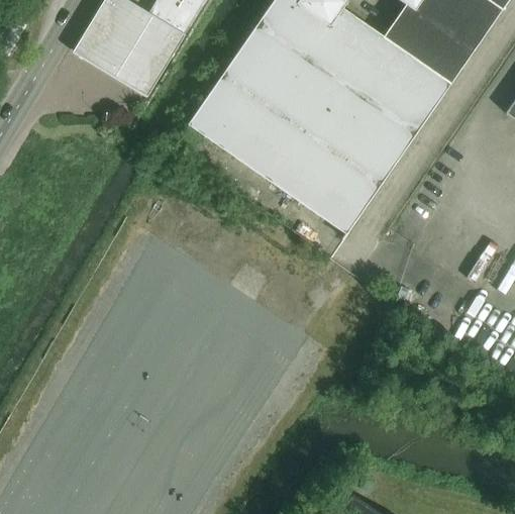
[(157,0),(149,12),(185,33),(204,0),(157,0)]
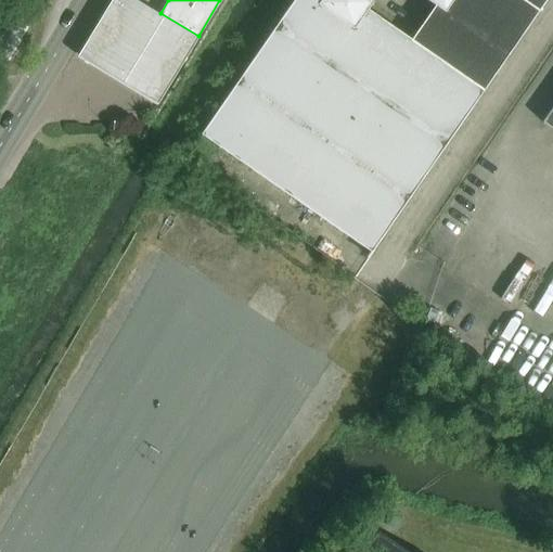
[(371,8),(375,0),(294,0),(202,130),(371,248),(369,252),(370,253),(485,88),(413,38),(413,37),(371,8)]
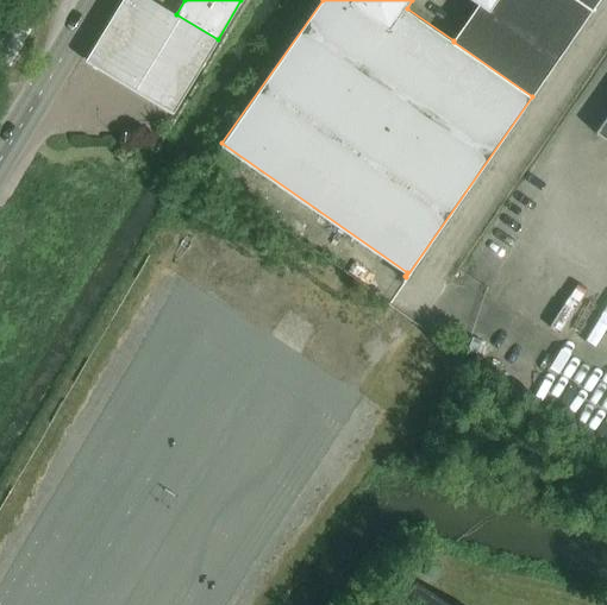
[(532,96),(594,8),(581,0),(476,0),(480,4),(454,41),(454,42),(532,96)]
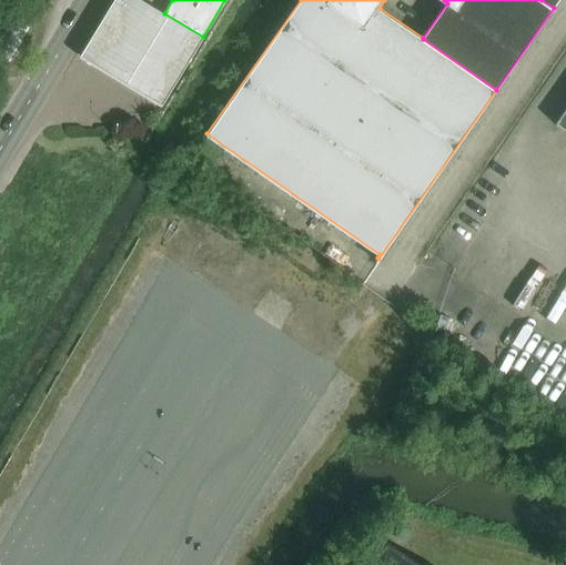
[(565,108),(556,123),(565,130),(565,108)]
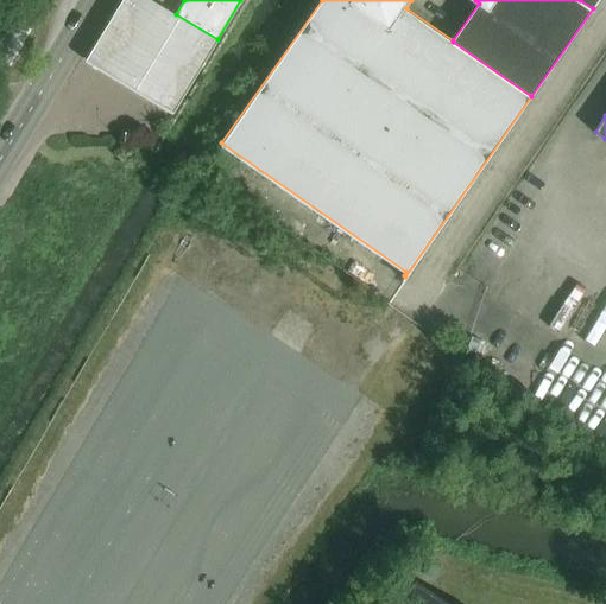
[(447,603),(417,583),(401,603),(447,603)]
